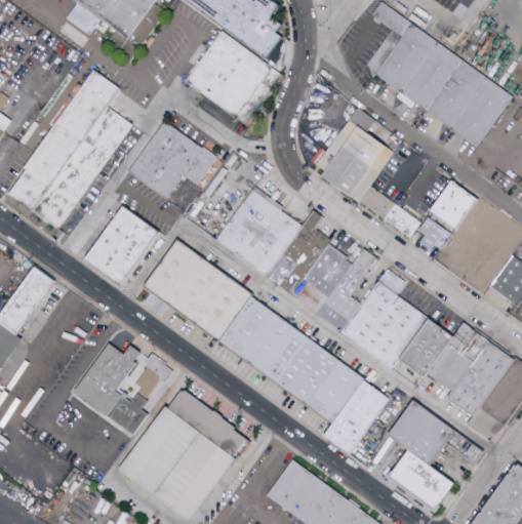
[(167,11),(149,37),(131,62),(117,51),(104,41),(106,37),(112,29),(101,19),(89,36),(64,17),(76,2),(73,0),(153,0),(152,2),(167,11)]
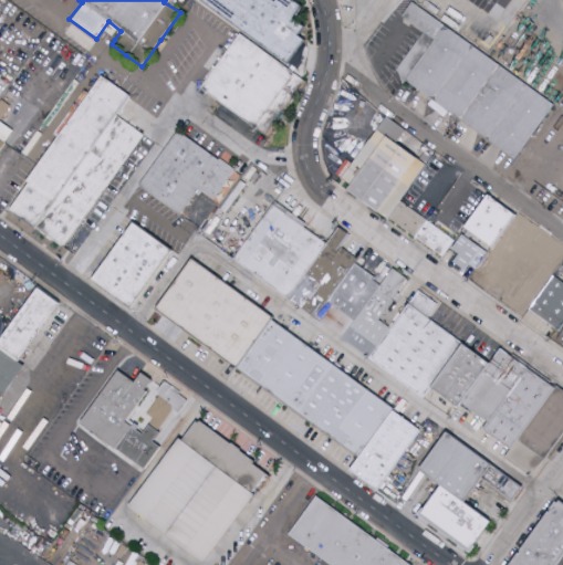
[(304,39),(287,63),(260,43),(254,39),(200,0),(294,0),(301,4),(292,16),(303,23),(298,33),(304,38),(304,39)]
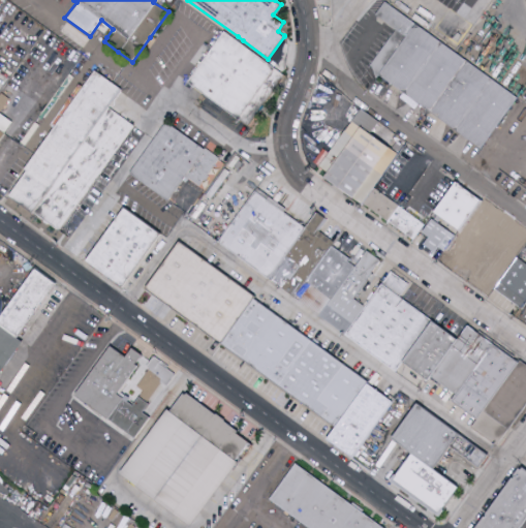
[(414,23),(406,35),(377,74),(374,80),(369,66),(369,65),(369,64),(392,36),(391,35),(389,24),(374,13),(384,0),(414,23)]
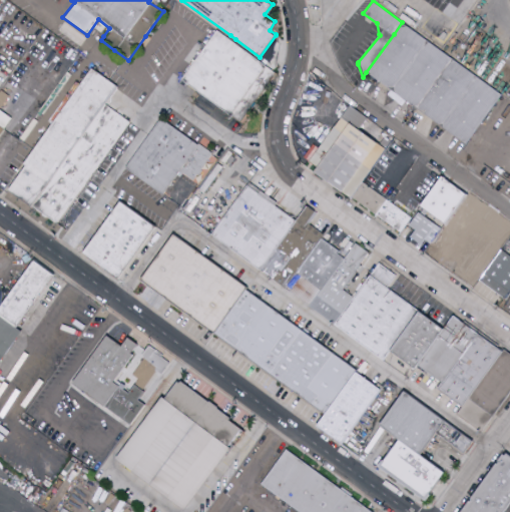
[(480,123),(465,144),(419,110),(397,95),(366,72),(394,34),(402,22),(418,33),(418,34),(479,78),(500,94),(501,94),(480,123)]
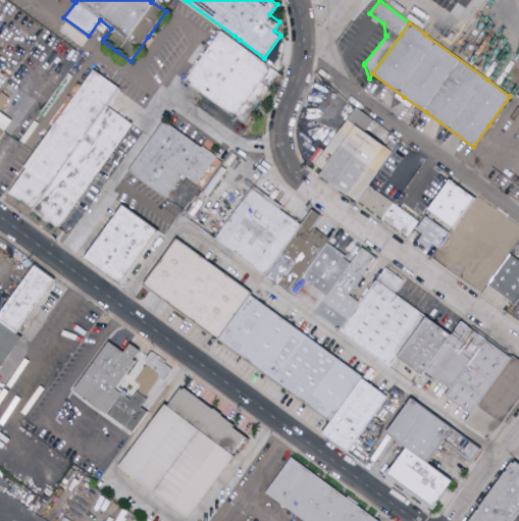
[(241,109),(234,118),(206,98),(183,81),(215,36),(219,30),(228,36),(240,44),(271,67),(249,98),(241,109)]
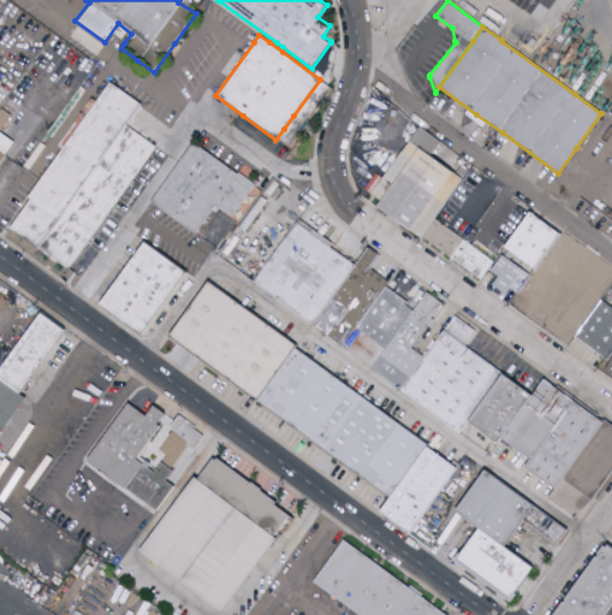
[(66,210),(40,248),(7,228),(31,191),(65,143),(83,118),(108,82),(138,102),(138,105),(129,117),(78,191),(66,210)]
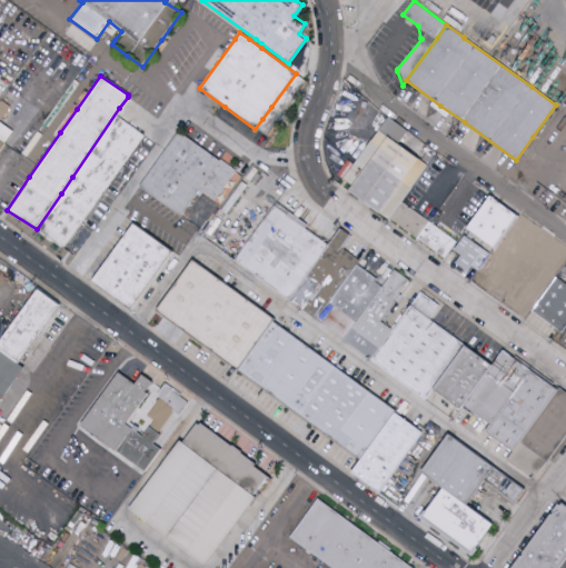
[(398,206),(388,219),(350,193),(350,182),(343,179),(346,173),(388,116),(397,123),(406,130),(398,141),(427,165),(421,173),(398,206)]
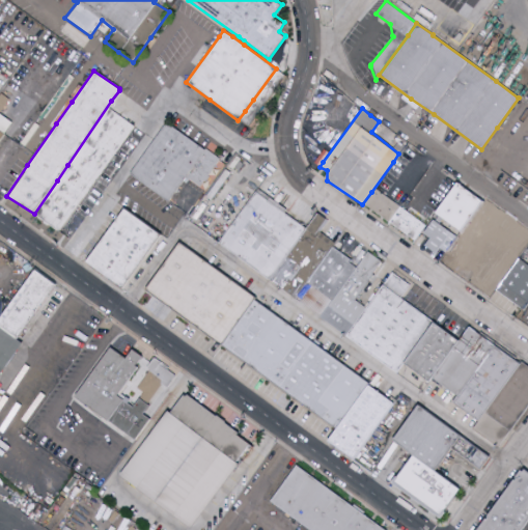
[(81,200),(61,228),(57,232),(57,233),(51,228),(34,216),(57,185),(72,164),(110,110),(119,116),(134,127),(119,147),(108,164),(102,172),(81,200)]
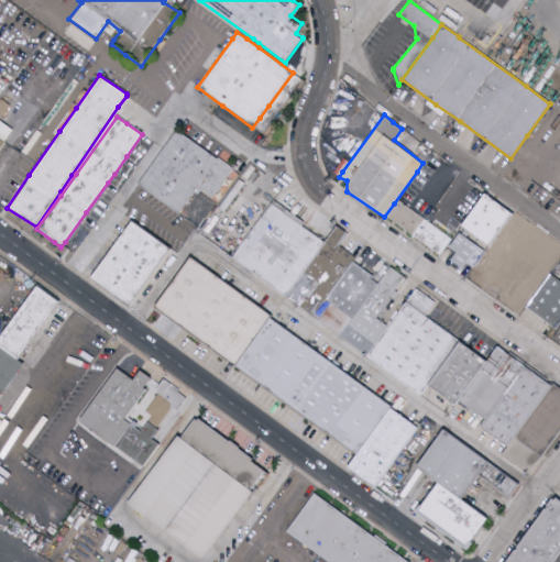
[(2,142),(0,144),(0,122),(10,130),(1,141),(2,142)]
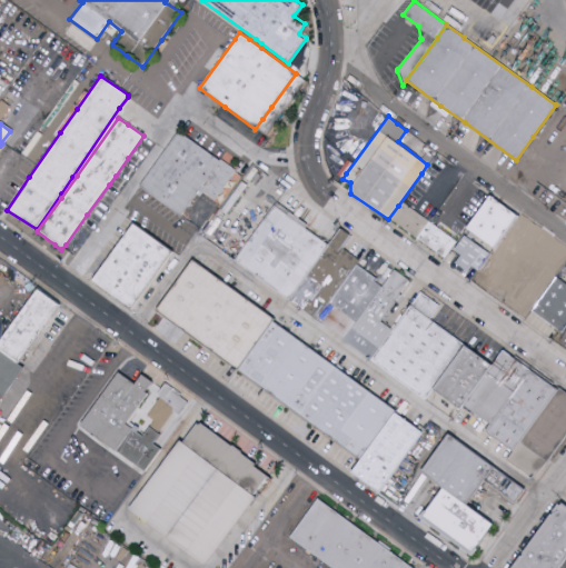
[(232,175),(215,205),(196,193),(179,217),(138,187),(146,176),(177,131),(196,143),(235,171),(232,175)]
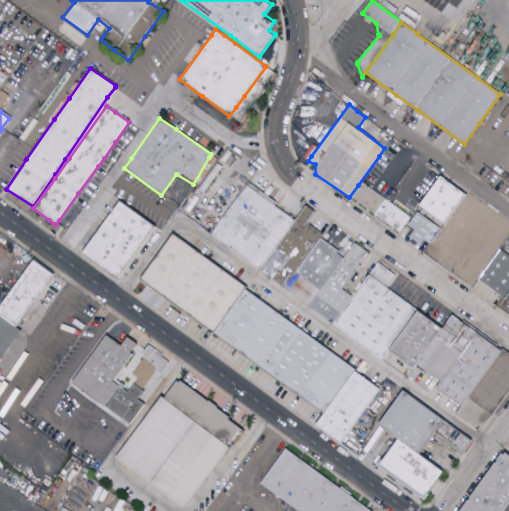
[(375,217),(374,217),(358,205),(349,199),(358,187),(380,156),(391,140),(401,148),(396,155),(372,189),(386,200),(375,217)]
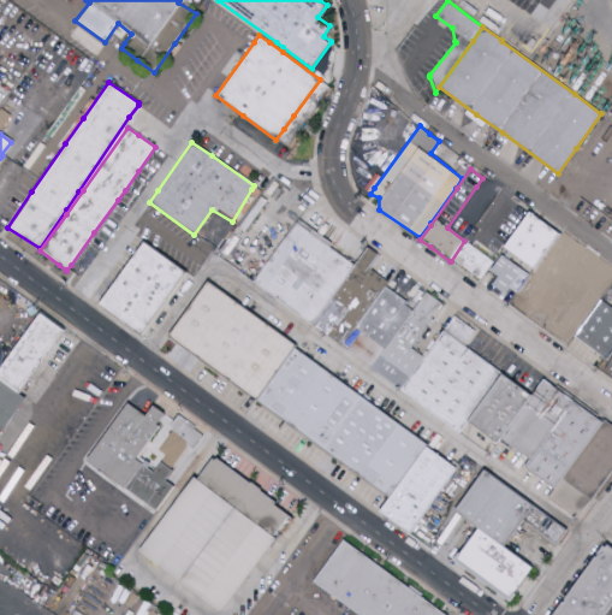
[(540,260),(534,270),(521,260),(504,248),(503,247),(504,247),(530,210),(560,231),(540,260)]
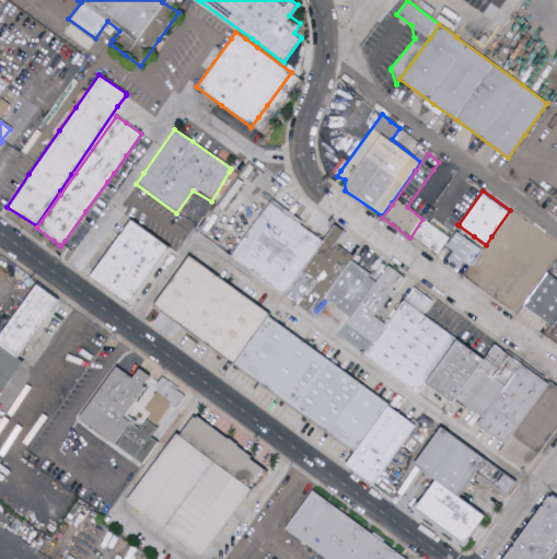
[(324,242),(285,297),(259,278),(230,255),(242,239),(259,214),(269,201),(269,198),(302,222),(300,223),(318,237),(324,242)]
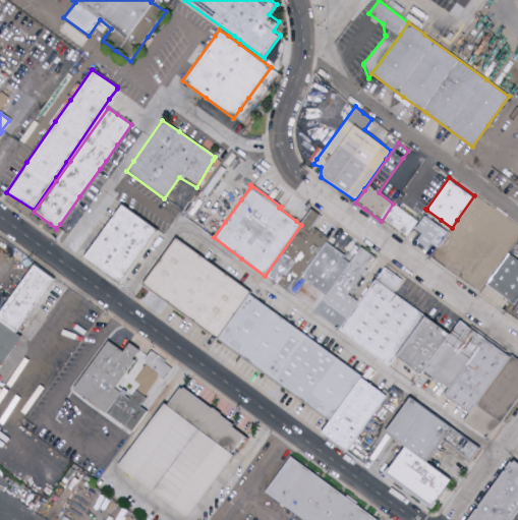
[(488,282),(480,293),(464,282),(458,277),(464,268),(438,248),(452,228),(457,220),(474,195),(476,192),(487,201),(513,219),(517,223),(517,241),(490,282),(488,282)]
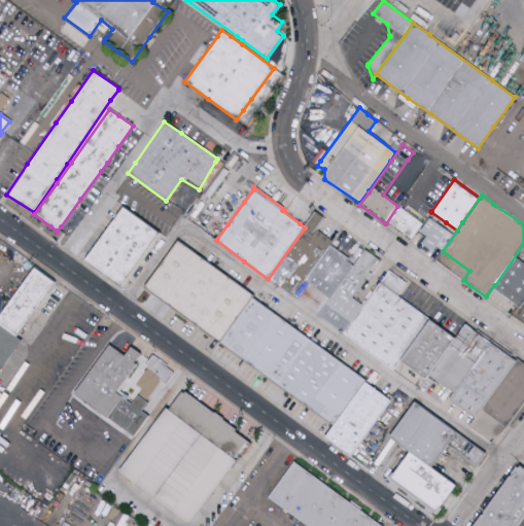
[(160,232),(120,286),(119,286),(82,258),(107,225),(119,208),(121,205),(149,225),(160,232)]
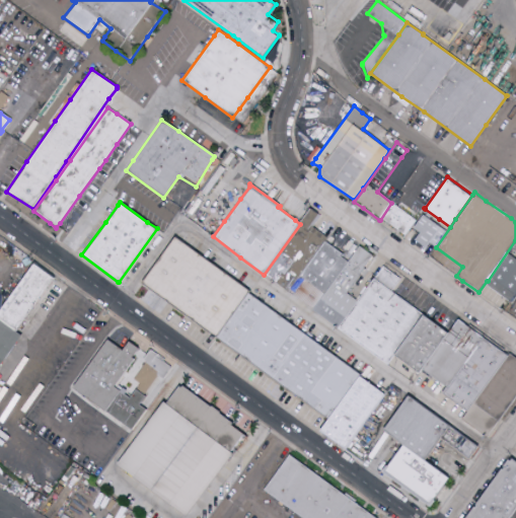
[(417,220),(404,238),(379,220),(380,220),(391,203),(416,219),(417,220)]
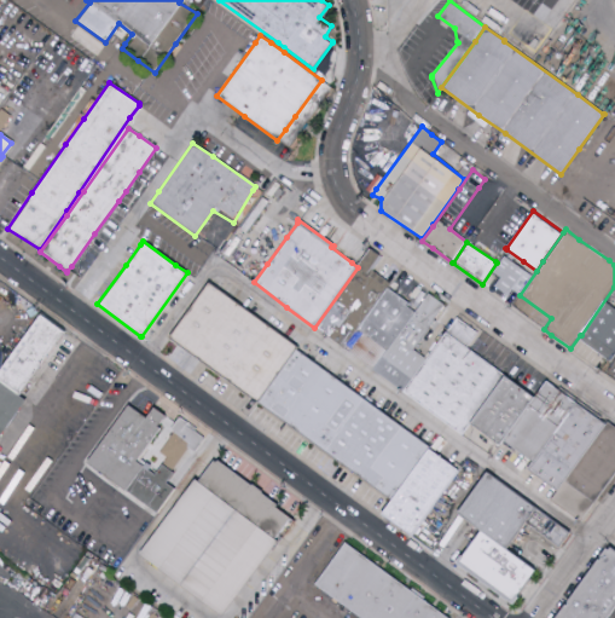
[(387,289),(360,325),(353,336),(343,348),(326,336),(314,328),(358,267),(360,263),(369,249),(379,255),(373,263),(370,269),(389,284),(387,289)]
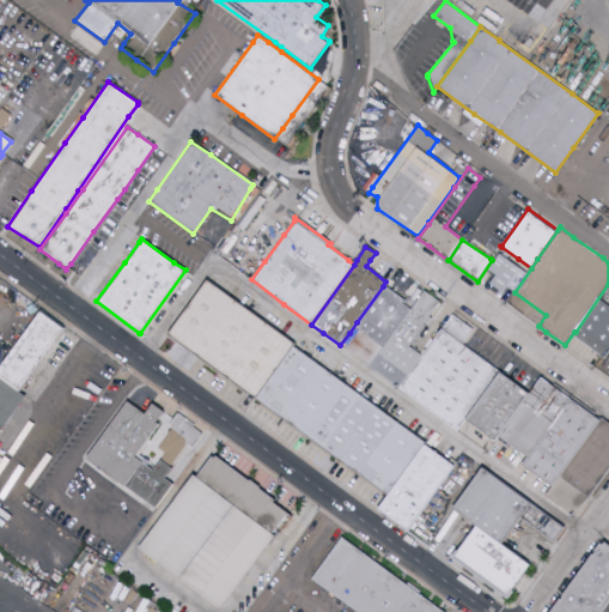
[(519,268),(504,290),(501,289),(491,283),(499,267),(493,264),(495,259),(498,254),(501,255),(506,259),(519,268)]
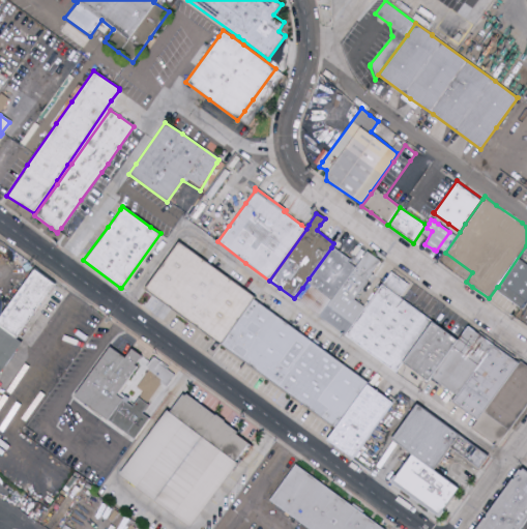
[(254,299),(246,309),(222,344),(221,345),(183,318),(146,290),(144,288),(178,240),(183,244),(244,289),(246,290),(255,296),(254,299)]
